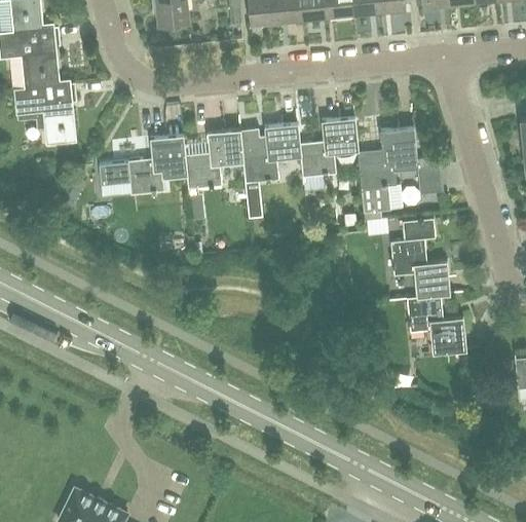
[(8,0),(12,31),(43,27),(40,0),(8,0)]
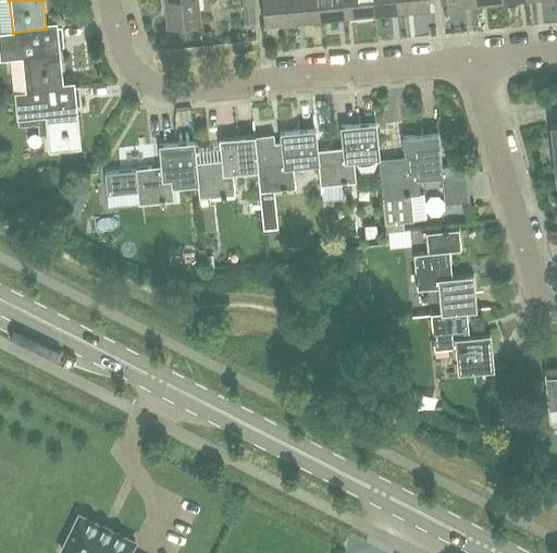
[(197,0),(162,0),(165,27),(200,24),(197,0)]
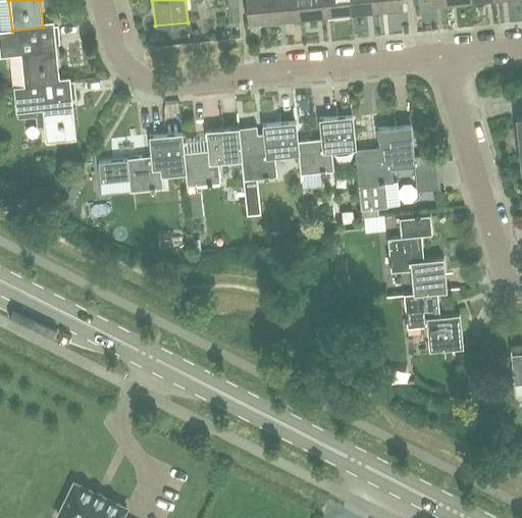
[(238,10),(237,0),(225,0),(229,27),(240,27),(238,10)]
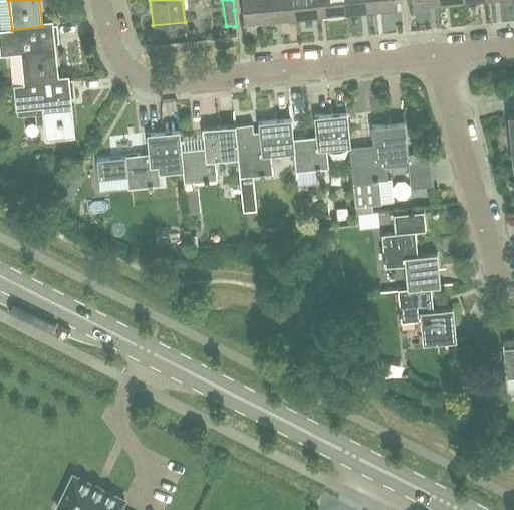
[(241,0),(244,25),(269,23),(266,0),(241,0)]
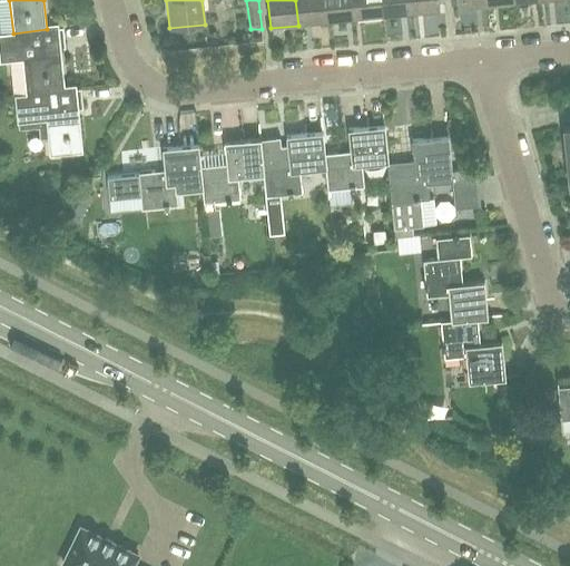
[(295,0),(298,26),(326,22),(323,0),(295,0)]
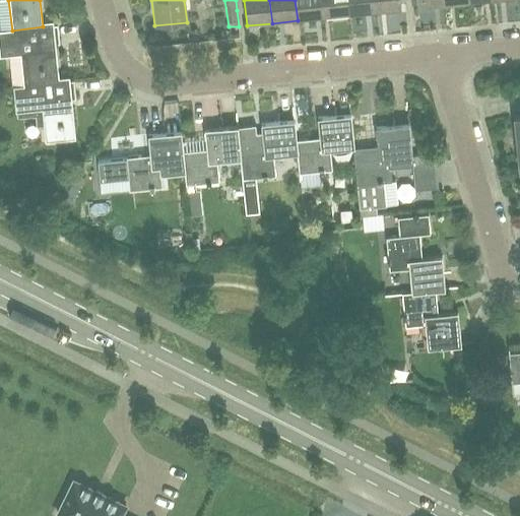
[(323,18),(321,0),(295,0),(298,20),(323,18)]
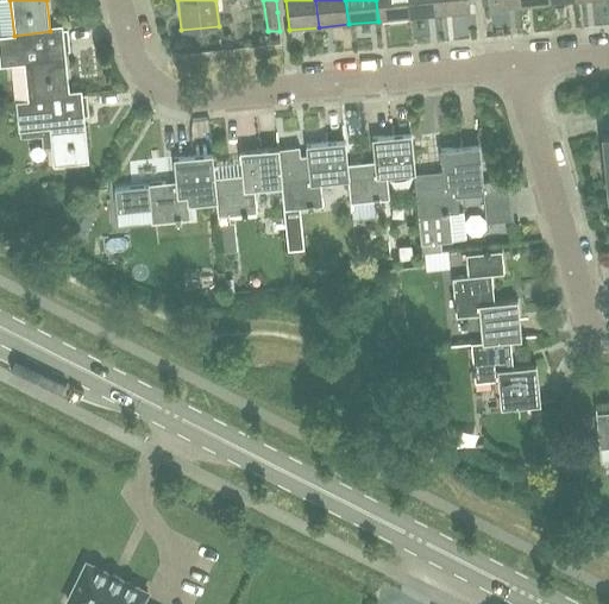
[(408,18),(406,0),(376,0),(378,21),(390,20),(390,23),(393,25),(407,23),(409,21),(408,18)]
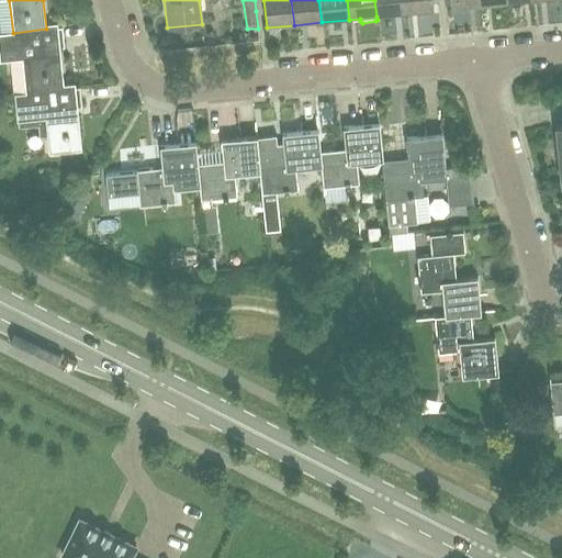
[(374,0),(377,17),(405,14),(403,0),(374,0)]
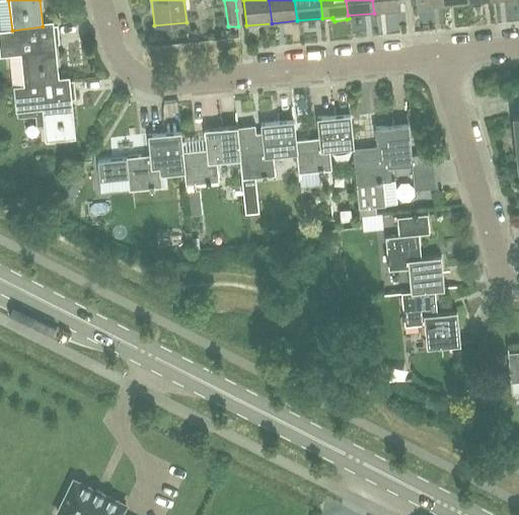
[(372,0),(374,13),(400,10),(398,0),(372,0)]
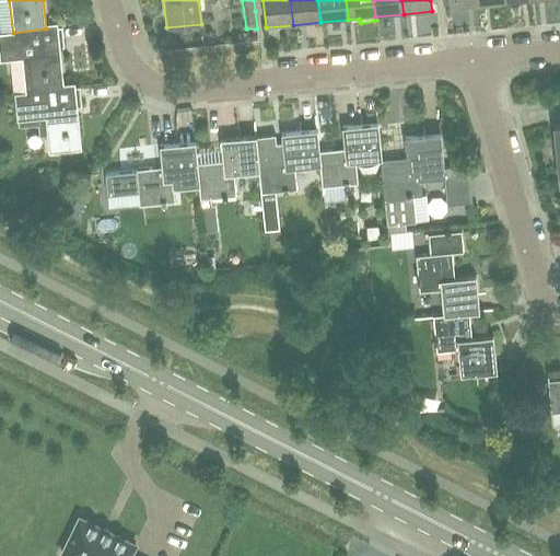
[(477,7),(475,0),(447,0),(448,10),(477,7)]
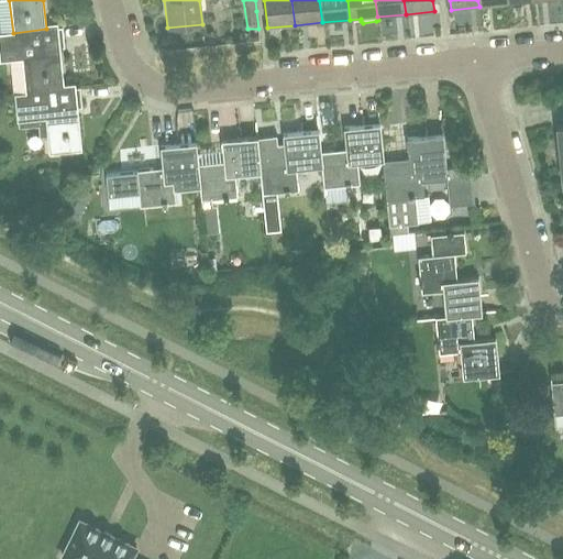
[(64,89),(59,47),(63,47),(61,28),(46,29),(13,33),(0,34),(0,64),(0,65),(23,63),(25,94),(32,94),(64,89)]
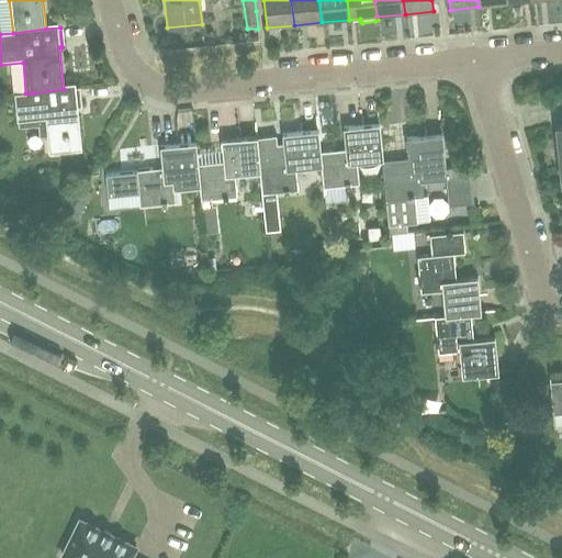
[(64,89),(32,93),(25,93),(14,96),(17,122),(45,119),(48,155),(81,152),(77,110),(81,109),(79,88),(64,89)]
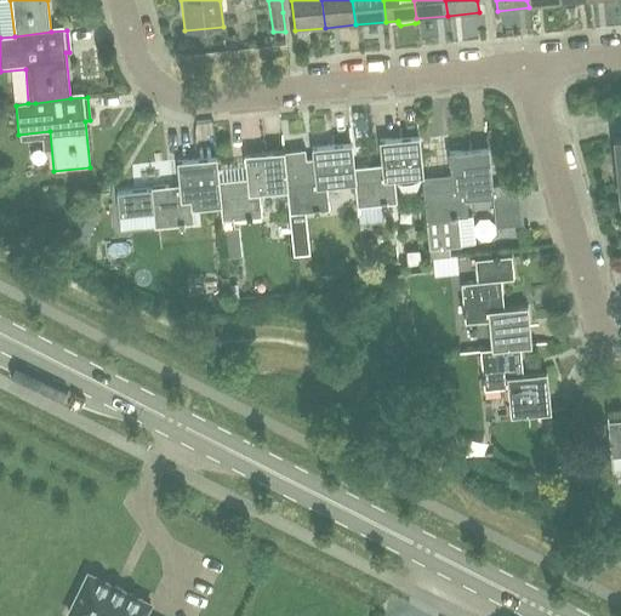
[(353,169),(354,184),(357,207),(396,204),(393,180),(422,177),(419,138),(380,143),(382,166),(353,169)]
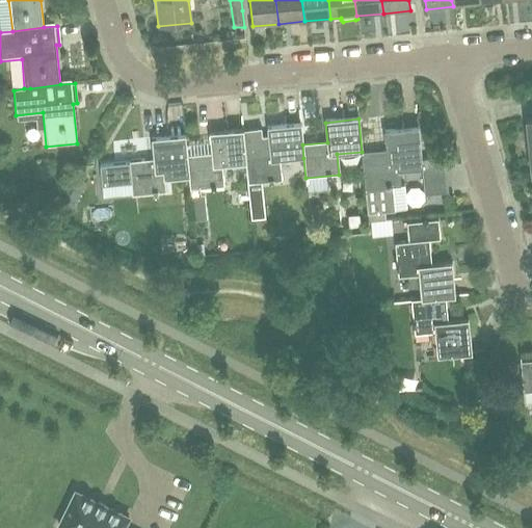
[(303,158),(302,144),(300,125),(267,128),(268,139),(263,140),(262,129),(243,131),(245,150),(246,163),(245,163),(247,184),(281,181),(280,160),(303,158)]
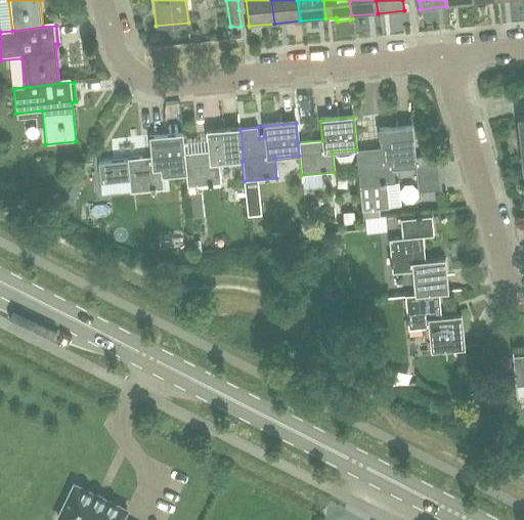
[(393,185),(392,172),(417,170),(416,161),(411,127),(378,131),(380,150),(356,153),(362,213),(380,212),(388,211),(386,186),(393,185)]
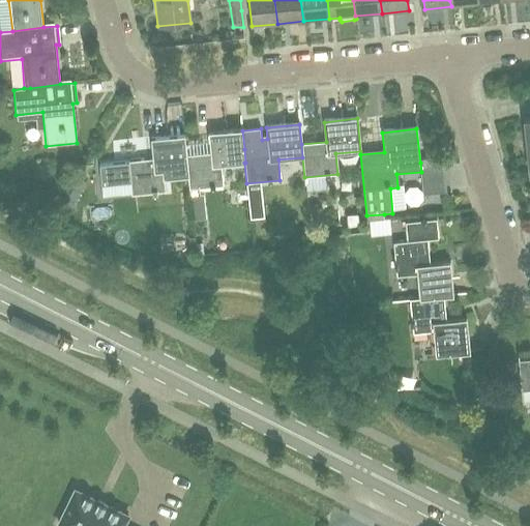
[(210,152),(186,155),(187,169),(186,169),(187,179),(188,190),(223,186),(221,166),(244,163),(245,163),(244,149),(242,130),(242,129),(208,133),(210,152)]
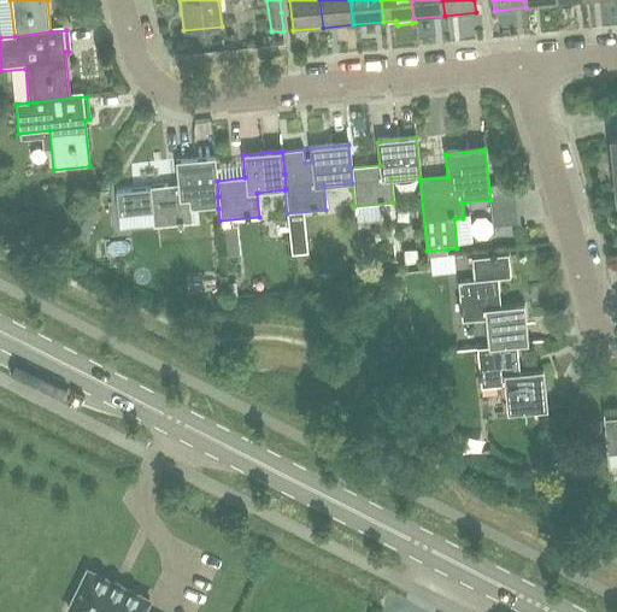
[(217,196),(218,196),(217,181),(215,157),(176,160),(178,184),(148,187),(148,189),(116,192),(117,216),(151,212),(153,227),(192,223),(191,212),(218,209),(217,196)]
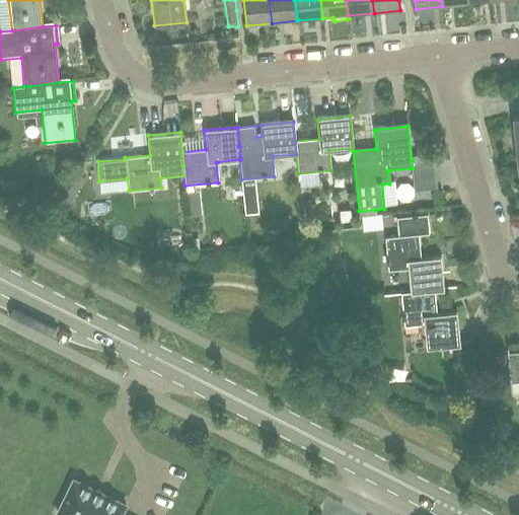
[(433,156),(412,159),(413,168),(415,194),(438,191),(436,166),(434,166),(433,156)]
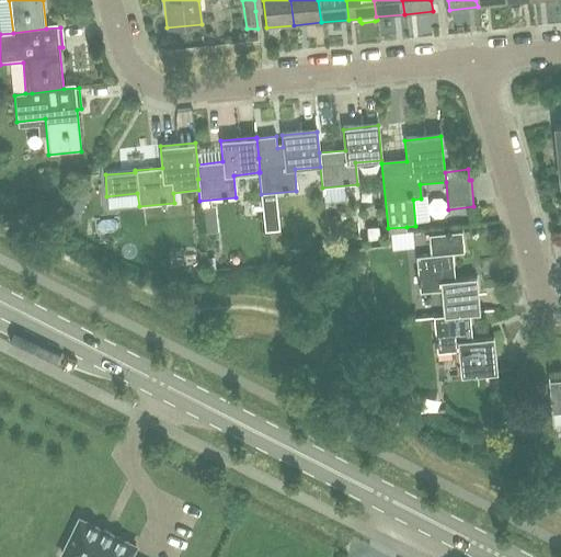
[(75,207),(82,212),(91,195),(83,191),(75,207)]
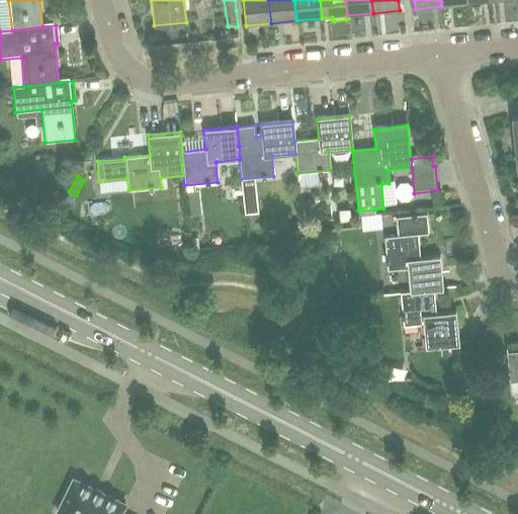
[(195,193),(194,184),(186,185),(187,194),(189,219),(201,217),(199,192),(195,193)]
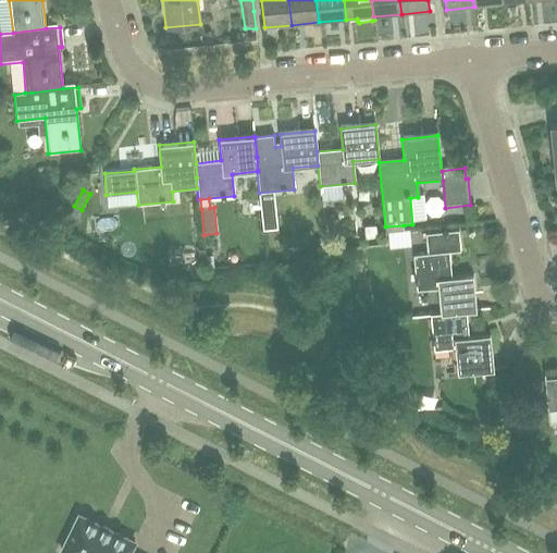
[(67,237),(76,221),(67,217),(59,233),(67,237)]
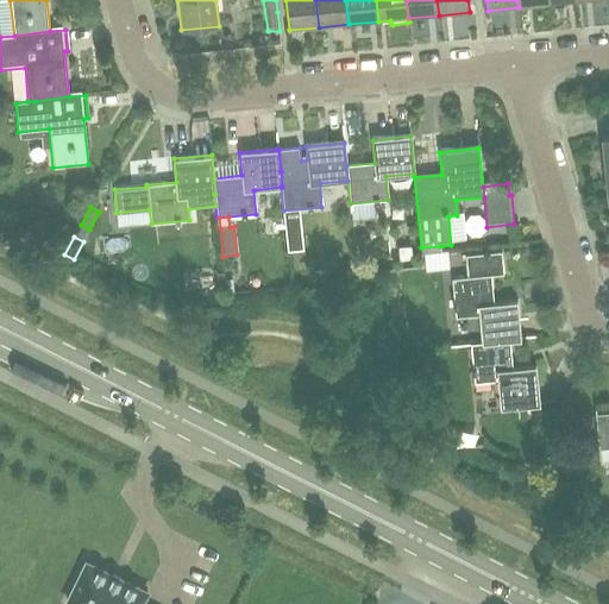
[(303,252),(302,240),(287,241),(288,255),(303,252)]
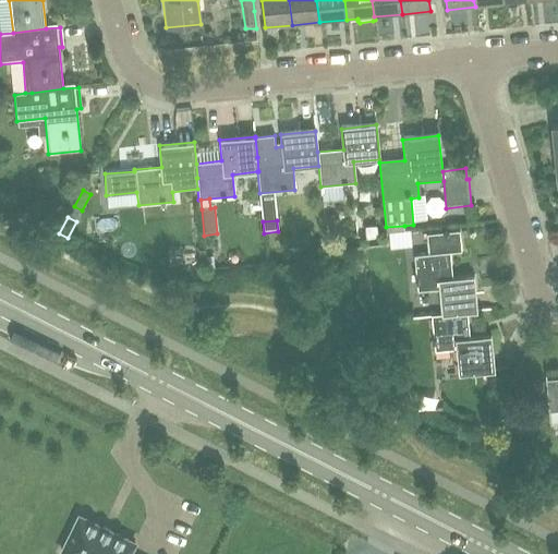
[(386,236),(404,233),(404,226),(386,227),(386,236)]
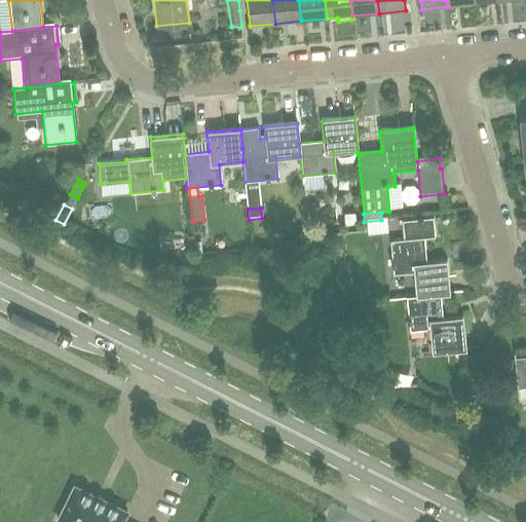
[(417,298),(442,296),(452,295),(448,260),(427,262),(425,241),(436,240),(433,221),(402,224),(404,240),(391,241),(395,275),(415,273),(417,298)]
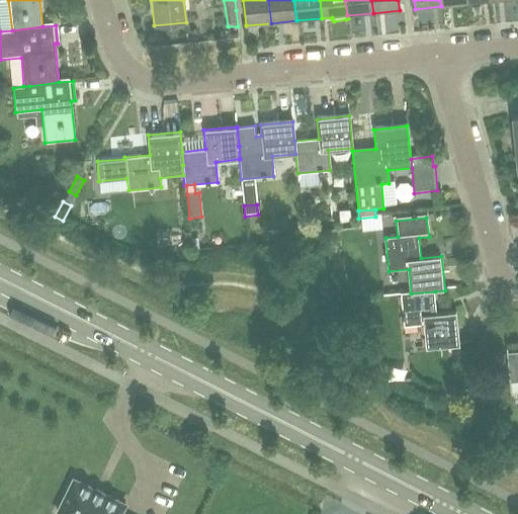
[(411,293),(402,293),(405,327),(424,325),(427,349),(461,346),(458,312),(437,314),(435,291),(411,293)]
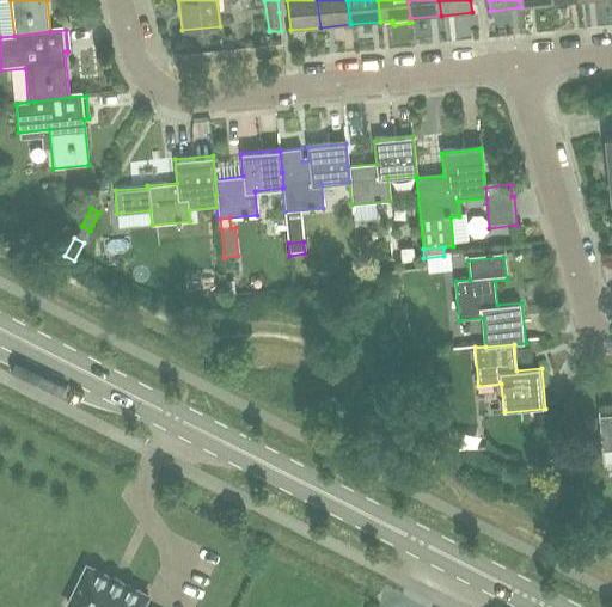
[(611,418),(600,421),(604,454),(611,453),(611,418)]
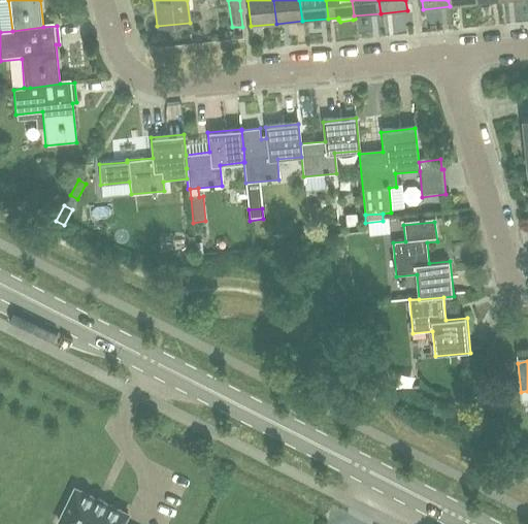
[(125,523),(128,518),(75,492),(60,523),(125,523)]
